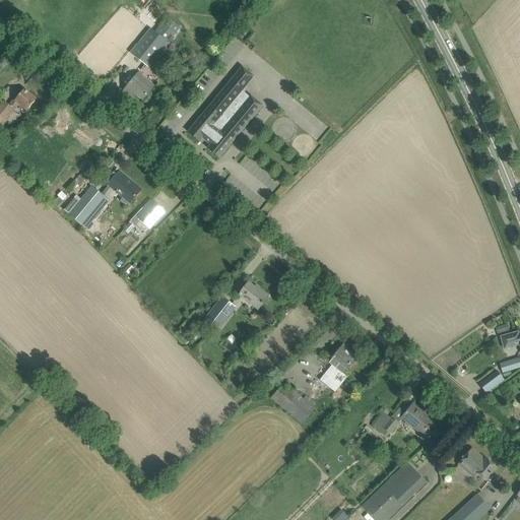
[(148,67),(175,34),(161,23),(141,50),(137,46),(131,54),(148,67)]
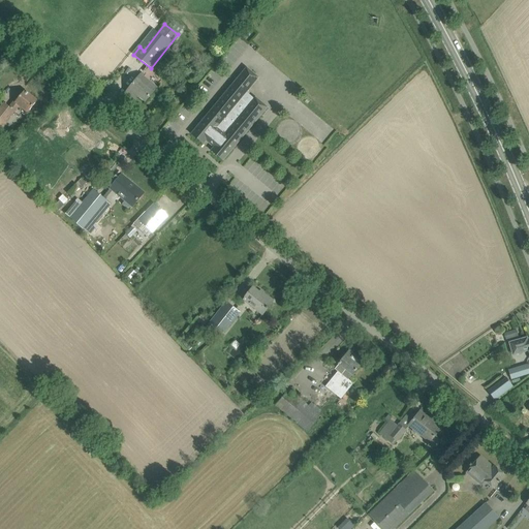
[(247,67),(197,126),(191,134),(203,145),(206,142),(213,148),(211,151),(223,161),(268,107),(254,97),(253,98),(247,93),(259,78),(247,67)]
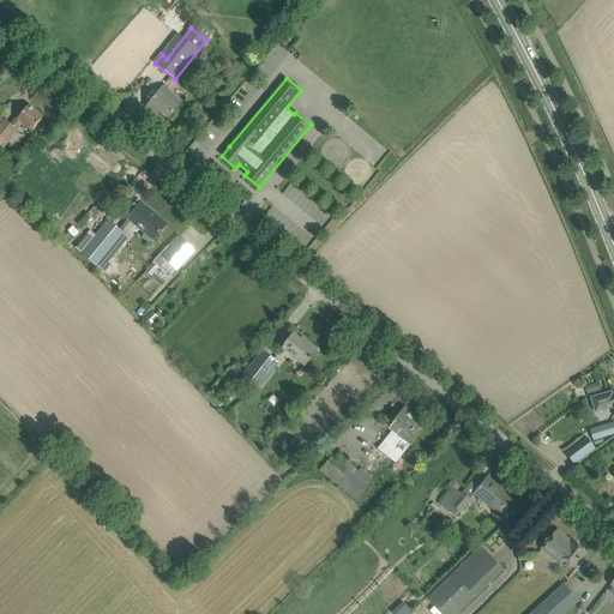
[(181,102),(163,86),(149,103),(168,119),(181,102)]
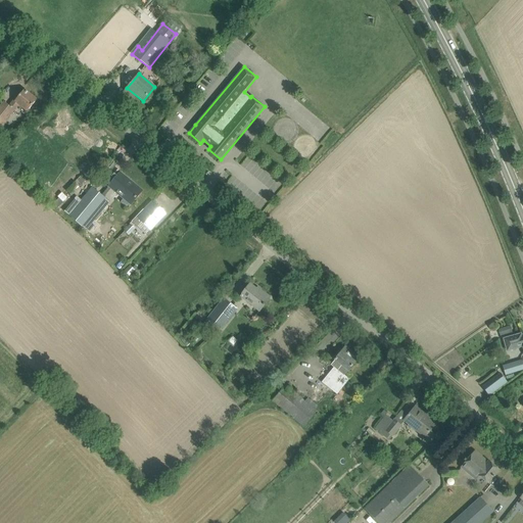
[(4,101),(0,105),(0,127),(18,104),(28,111),(37,100),(24,90),(18,96),(17,95),(9,106),(4,101)]
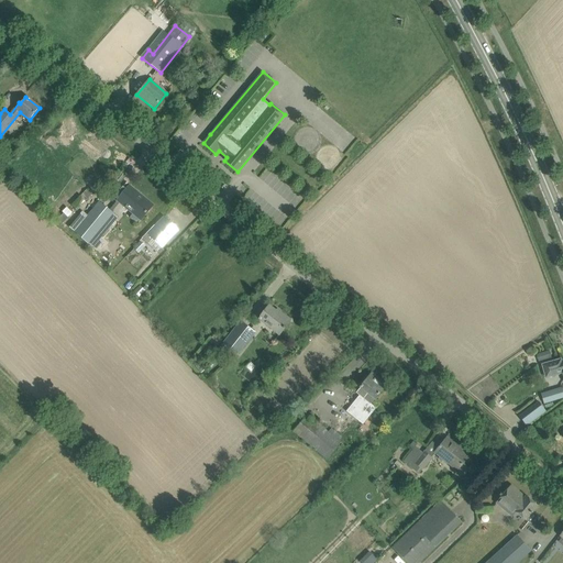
[(141,220),(153,206),(143,197),(142,199),(129,188),(130,187),(129,186),(118,201),(141,220)]
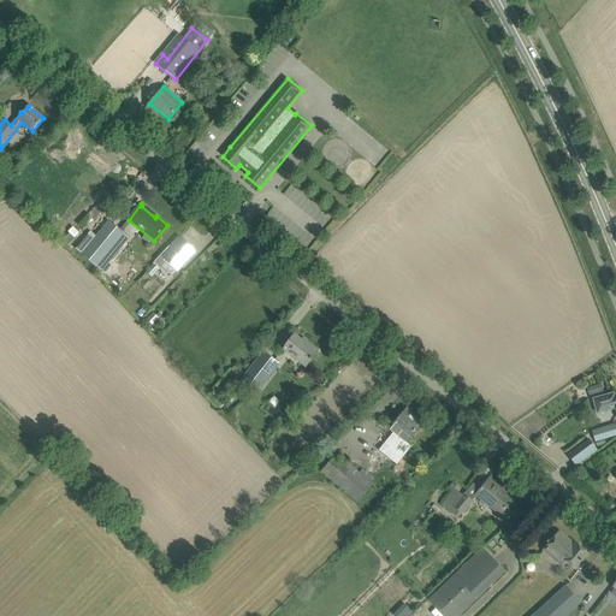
[(90,232),(76,249),(82,255),(105,272),(110,266),(108,265),(129,238),(124,234),(108,221),(101,231),(99,234),(96,237),(90,232)]
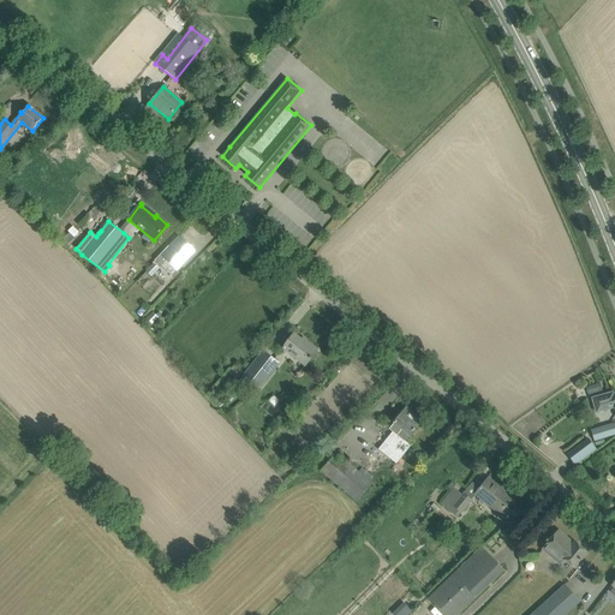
[(168,246),(155,261),(161,267),(167,261),(177,270),(195,252),(179,238),(169,248),(168,246)]
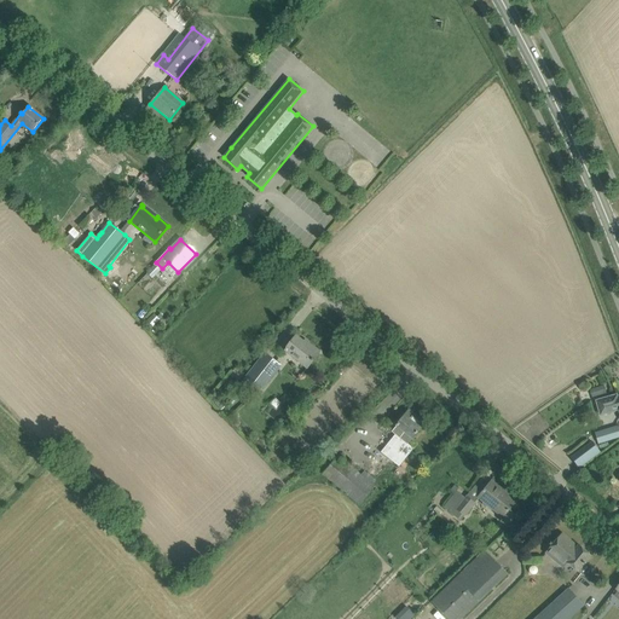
[(111,284),(116,289),(117,287),(120,287),(122,284),(123,281),(121,278),(117,278),(114,279),(114,283),(113,283),(111,284)]
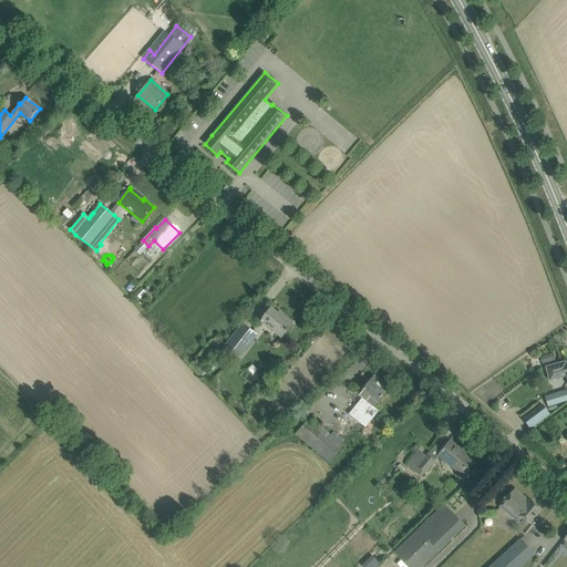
[(134,295),(140,300),(146,294),(141,288),(134,295)]
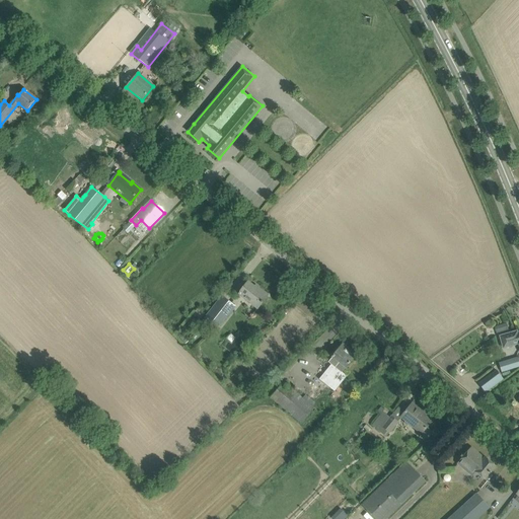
[(240,295),(257,309),(268,295),(258,288),(257,290),(247,282),(238,294),(240,296),(240,295)]
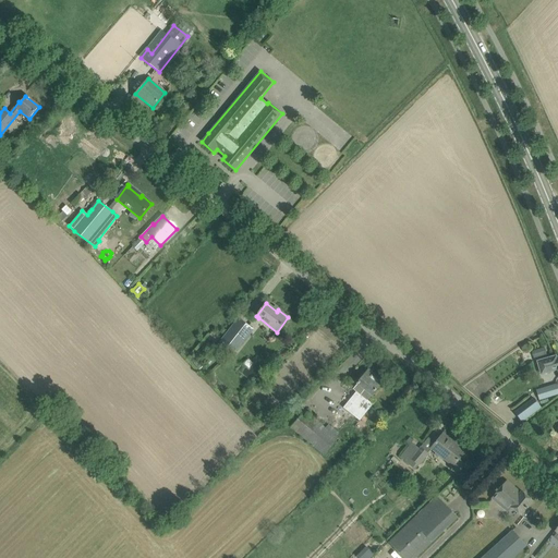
[(239,319),(216,348),(227,356),(232,349),(234,351),(245,338),(252,329),(239,319)]
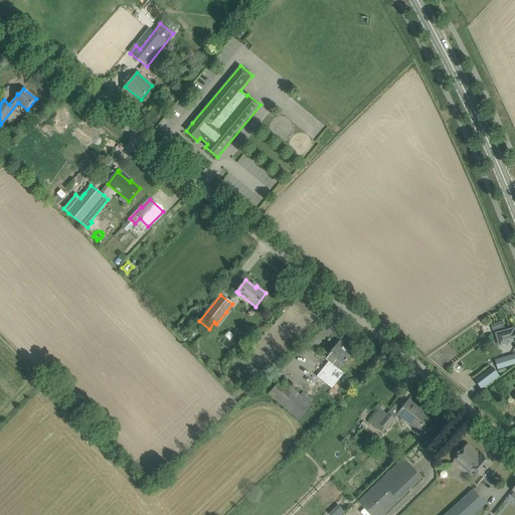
[(491,324),(493,331),(504,327),(502,321),(491,324)]
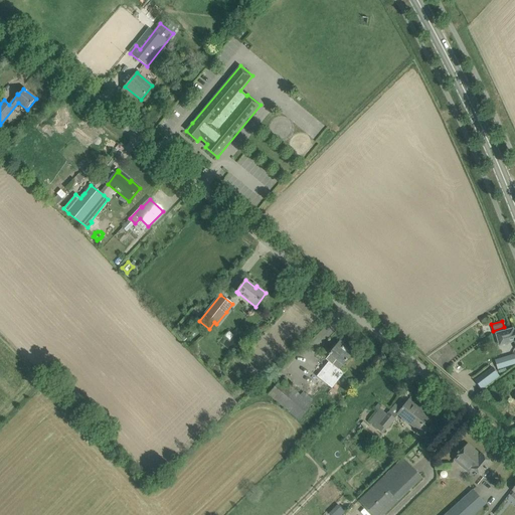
[(514,341),(514,342),(514,332),(513,333),(512,330),(496,334),(499,345),(514,341)]
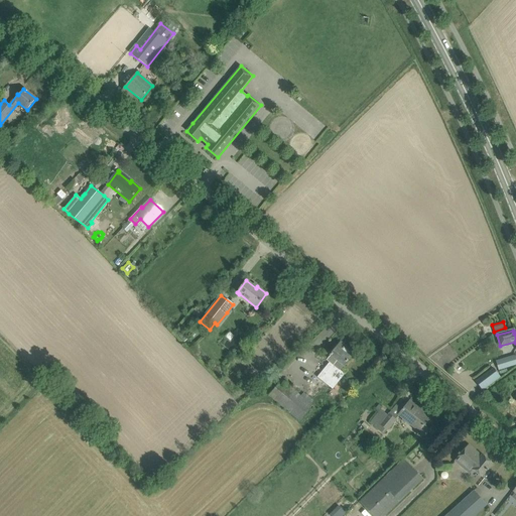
[(178,337),(183,342),(187,339),(182,334),(178,337)]
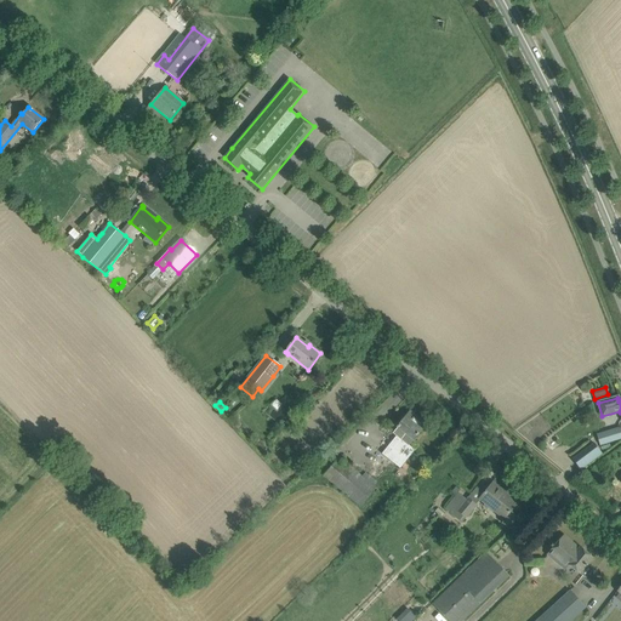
[(410,412),(402,421),(397,427),(398,427),(393,433),(396,437),(382,454),(400,468),(415,450),(409,446),(426,426),(410,412)]
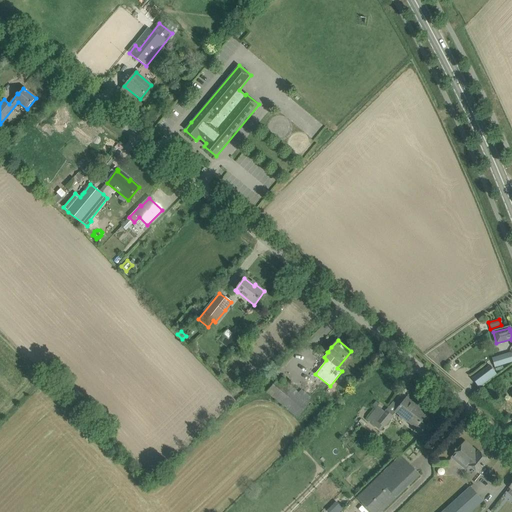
[(511,355),(511,353),(492,359),(496,371),(503,369),(501,365),(511,361),(511,355)]
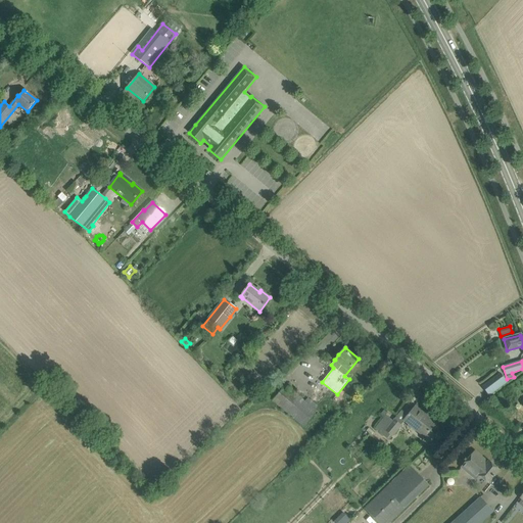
[(501,374),(482,387),(489,396),(507,384),(501,374)]
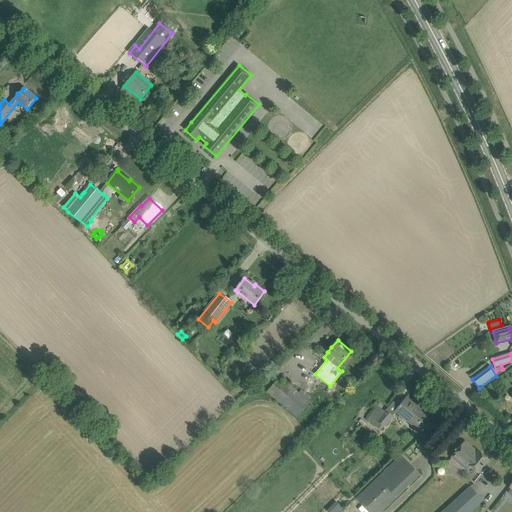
[(301,389),(299,392),(279,376),(266,393),(297,418),(309,402),(308,401),(311,397),(301,389)]
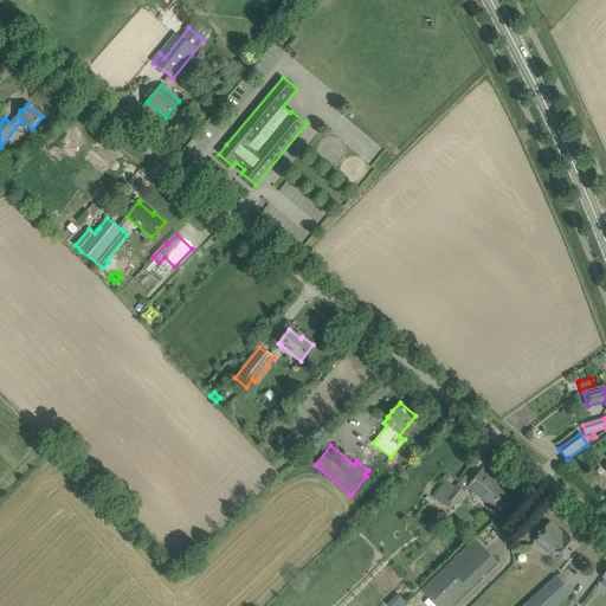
[(481,471),(474,481),(468,488),(500,513),(501,510),(502,508),(502,503),(501,501),(498,500),(504,492),(492,484),(494,482),(481,471)]
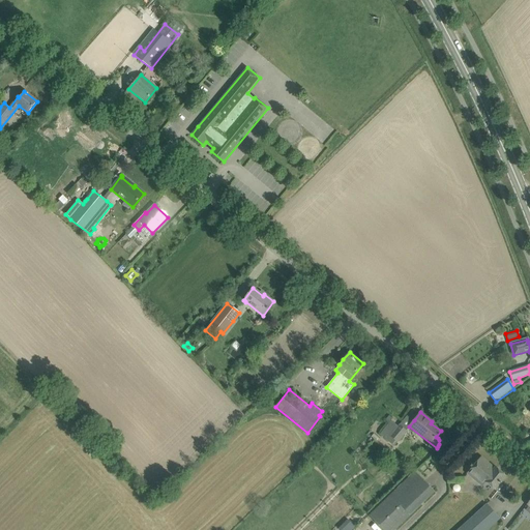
[(394,444),(398,441),(407,431),(400,424),(399,427),(391,420),(381,433),(394,444)]
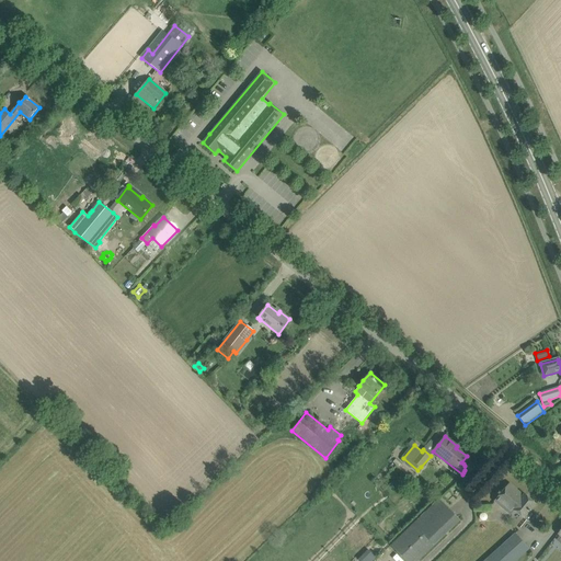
[(510,484),(502,493),(494,502),(510,514),(514,511),(524,518),(529,523),(535,515),(530,511),(536,505),(524,495),(523,496),(510,484)]
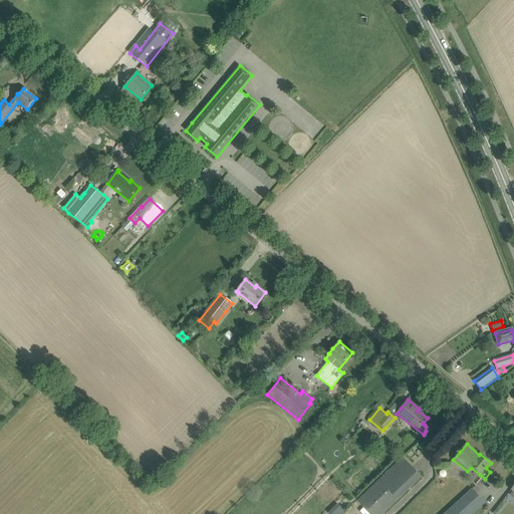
[(384,513),(422,479),(402,458),(357,500),(370,513),(384,513)]
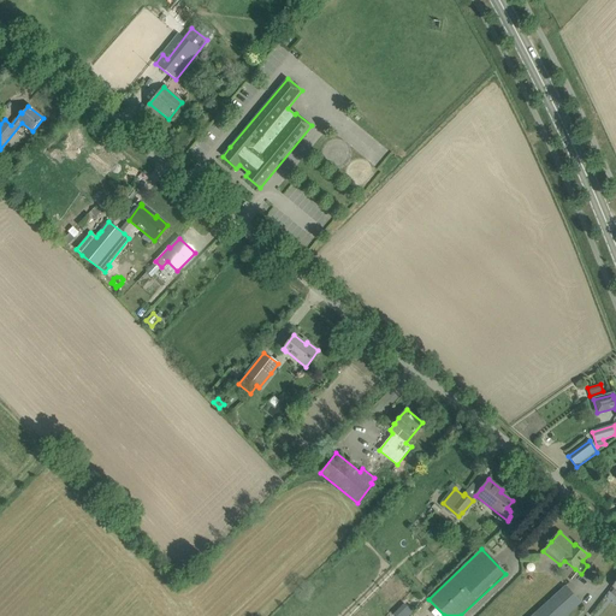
[(566,586),(537,612),(532,615),(566,615),(581,603),(566,586)]
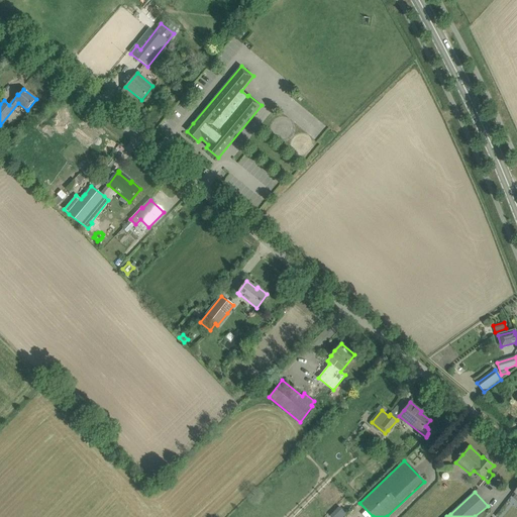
[(338,506),(329,514),(330,516),(341,516),(345,514),(338,506)]
